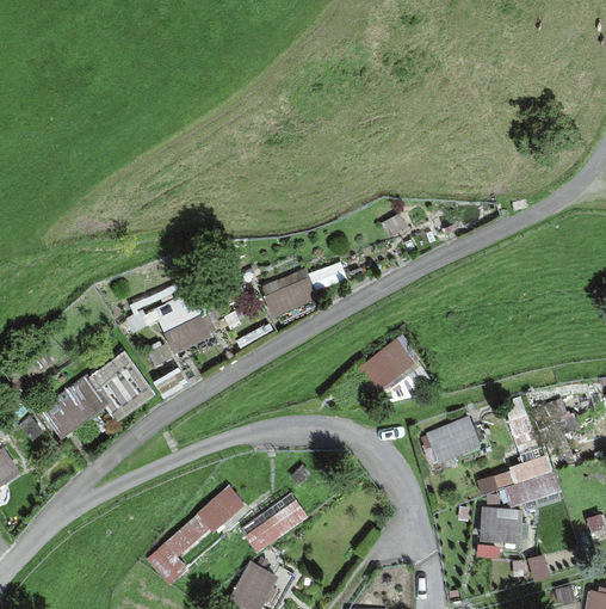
[(261,289),(272,313),(317,291),(307,269),(261,289)]
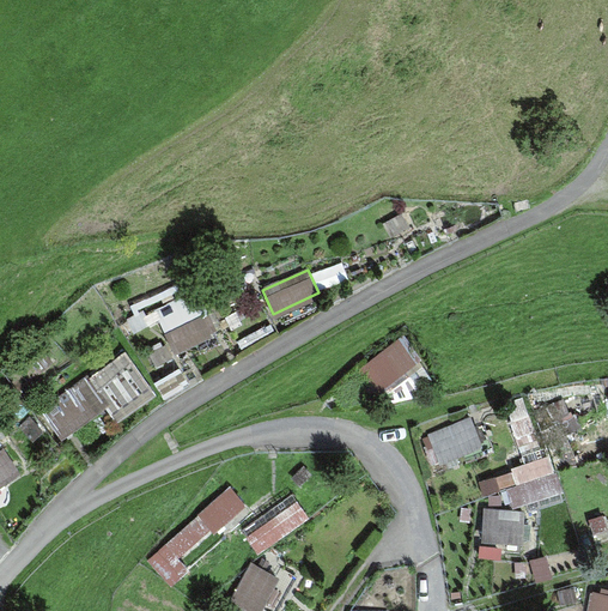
[(131,322),(135,331),(158,320),(174,351),(217,331),(198,290),(131,322)]
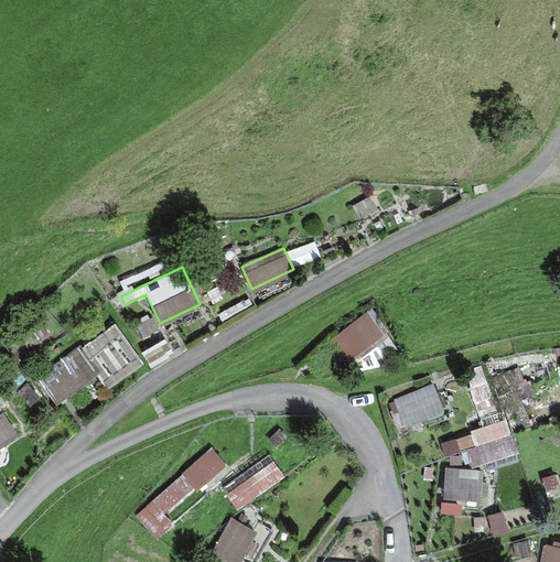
[(53,402),(135,355),(119,326),(36,375),(53,402)]
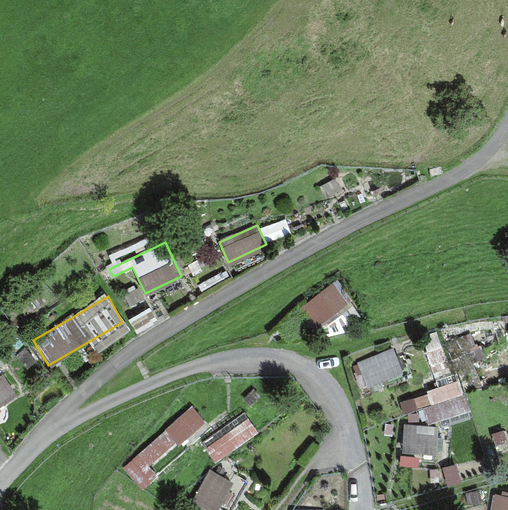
[(357,363),(366,383),(403,367),(394,347),(357,363)]
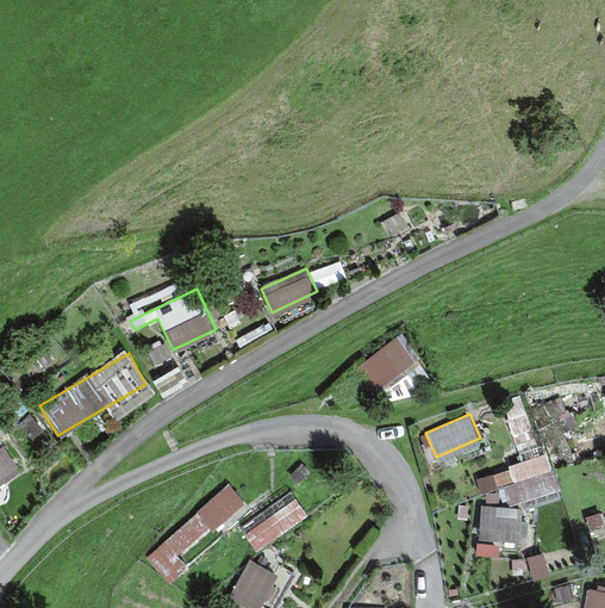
[(0,479),(19,463),(1,444),(0,445),(0,479)]
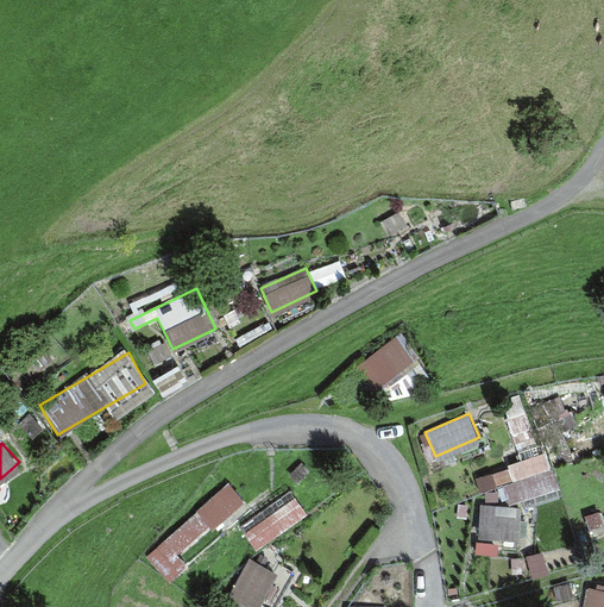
[(548,454),(474,473),(479,492),(503,486),(508,506),(558,494),(548,454)]
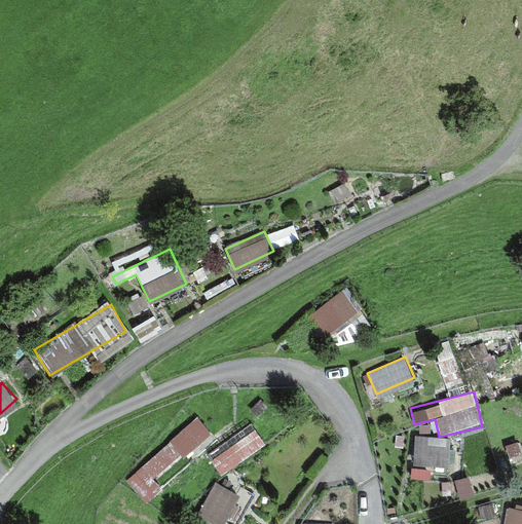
[(142,497),(211,431),(194,415),(126,482),(142,497)]
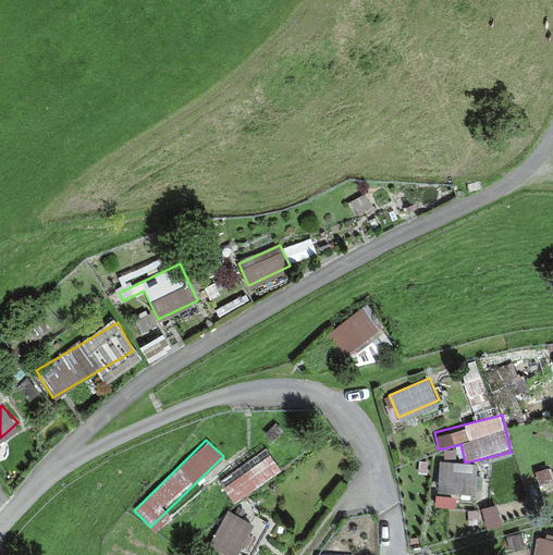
[(234,500),(281,468),(269,451),(222,482),(234,500)]
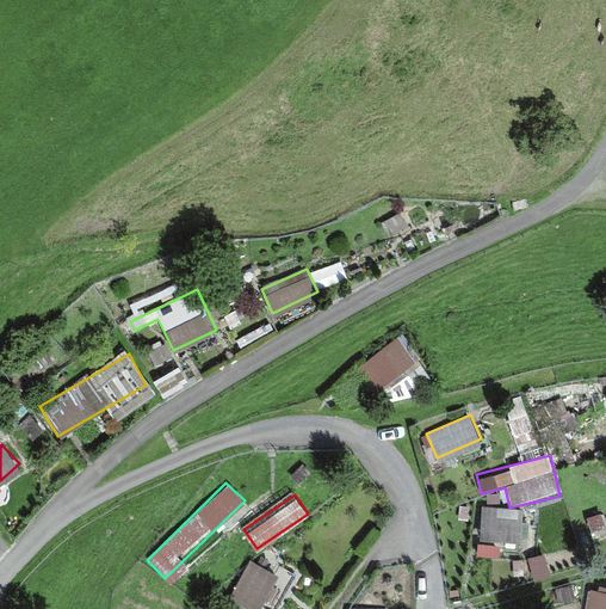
[(523,536),(520,506),(478,509),(481,539),(523,536)]
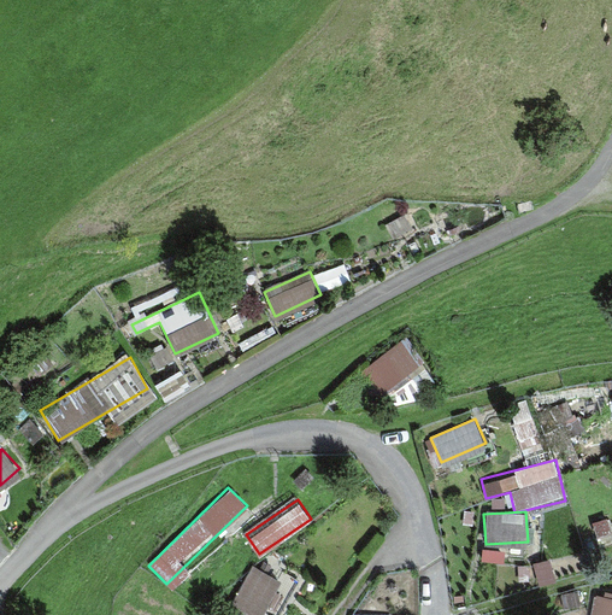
[(234,605),(257,614),(264,614),(277,575),(249,566),(234,605)]
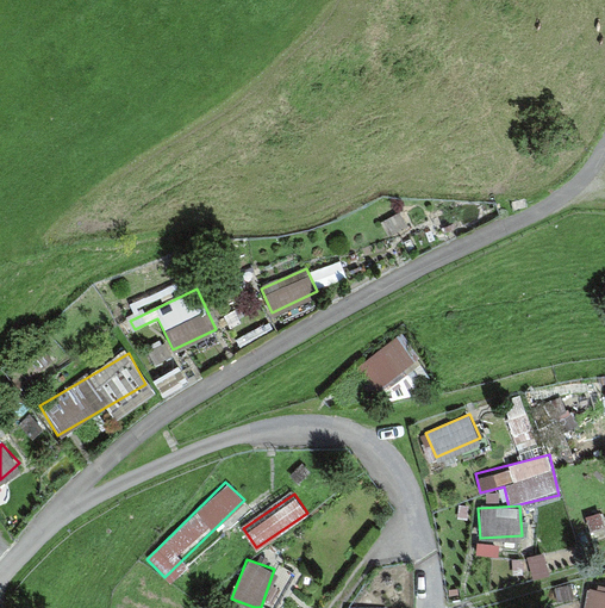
[(604,607),(604,585),(586,584),(582,607),(604,607)]
